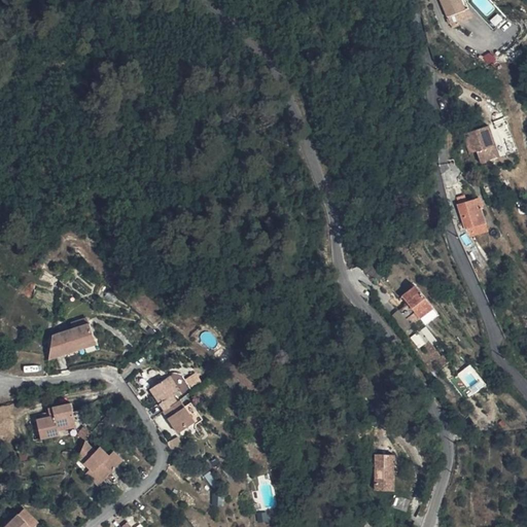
[(440,0),(445,10),(461,3),(460,0),(440,0)]
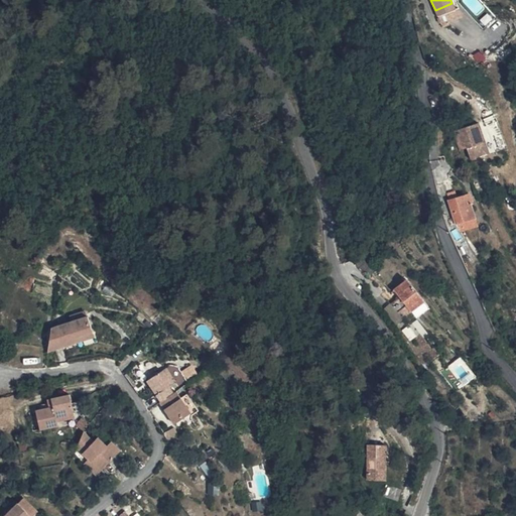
[(439,20),(462,9),(457,0),(452,3),(435,10),(439,20)]
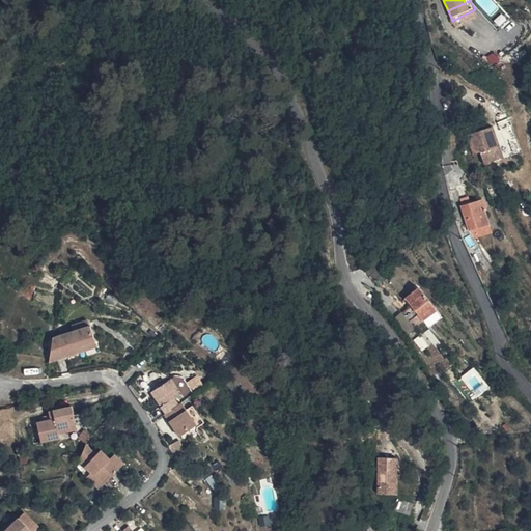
[(490,56),(493,64),(500,60),(497,53),(490,56)]
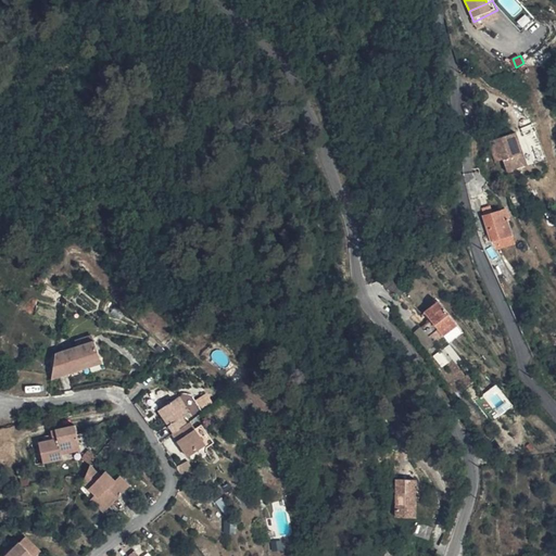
[(513,167),(531,160),(517,126),(501,133),(491,136),(501,159),(507,155),(513,167)]
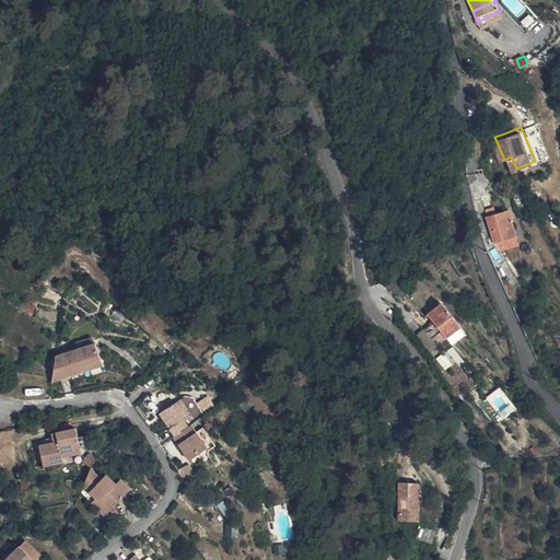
[(523,226),(513,201),(504,205),(514,230),(515,229),(523,226)]
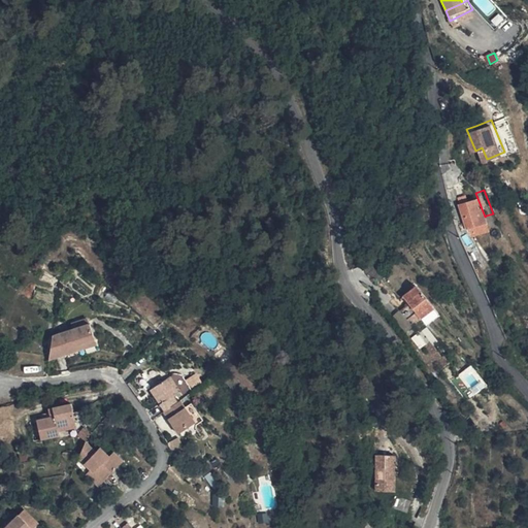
[(469,222),(485,217),(475,193),(460,198),(469,222)]
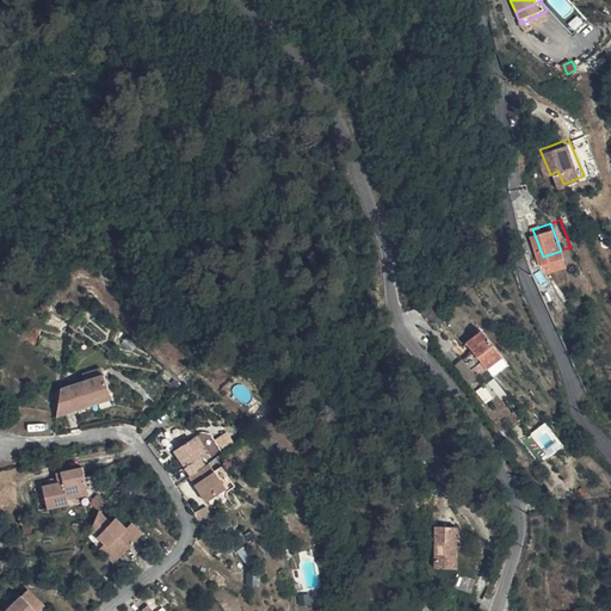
[(561,251),(543,257),(547,267),(567,260),(562,250),(561,251)]
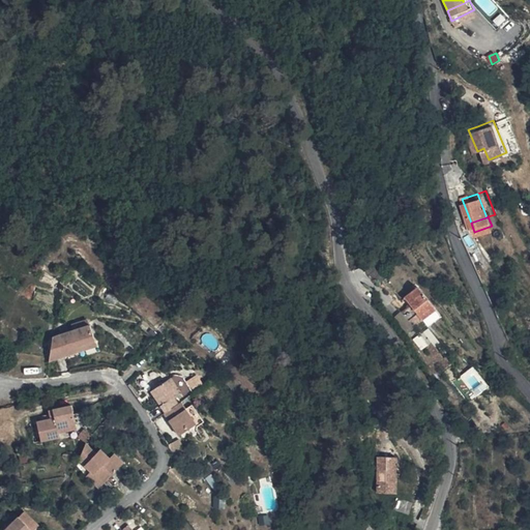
[(438,315),(421,287),(408,295),(424,323),(438,315)]
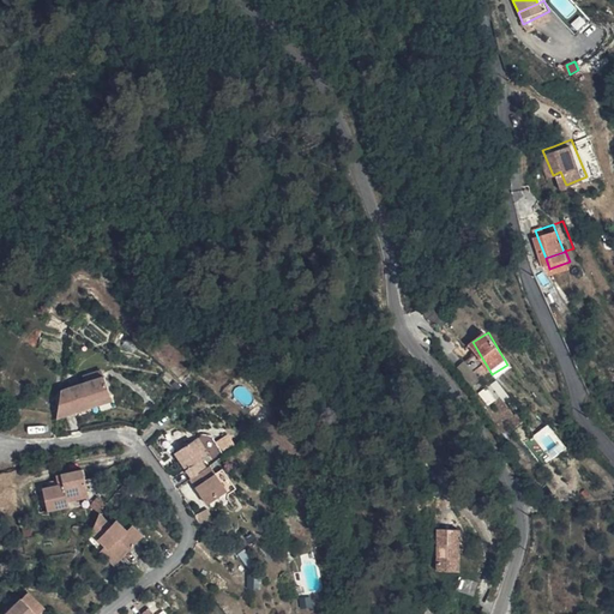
[(85,377),(86,383),(106,378),(104,372),(85,377)]
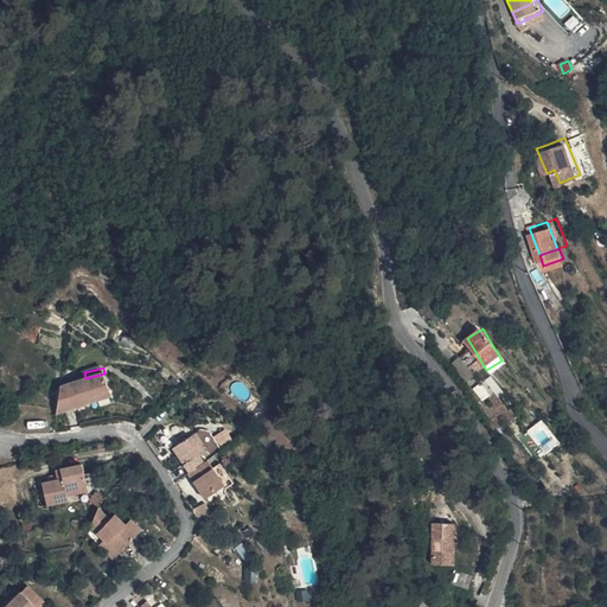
[(90,400),(110,394),(104,374),(85,378),(61,385),(56,414),(91,406),(90,400)]
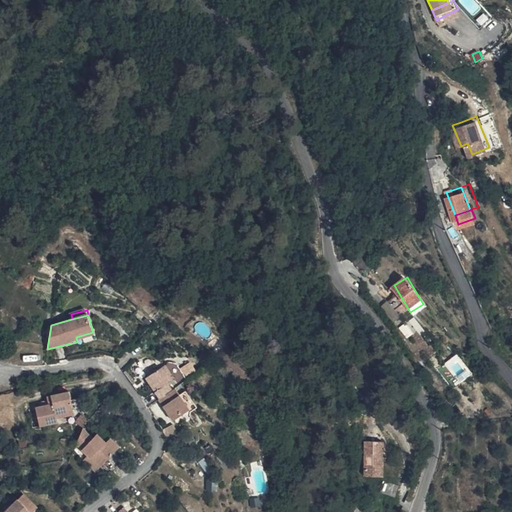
[(93,332),(76,337),(77,342),(94,337),(93,332)]
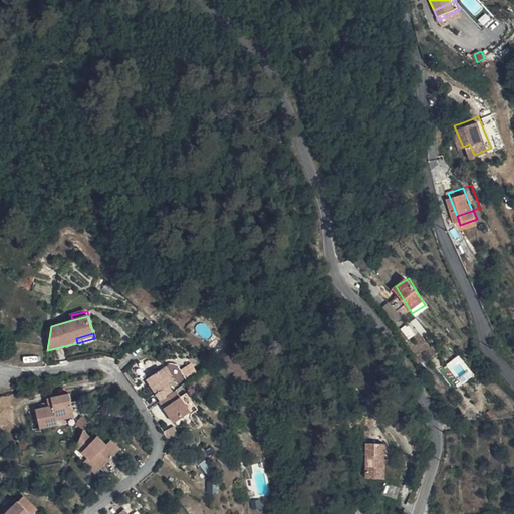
[(170,381),(175,379),(165,365),(161,367),(170,381)]
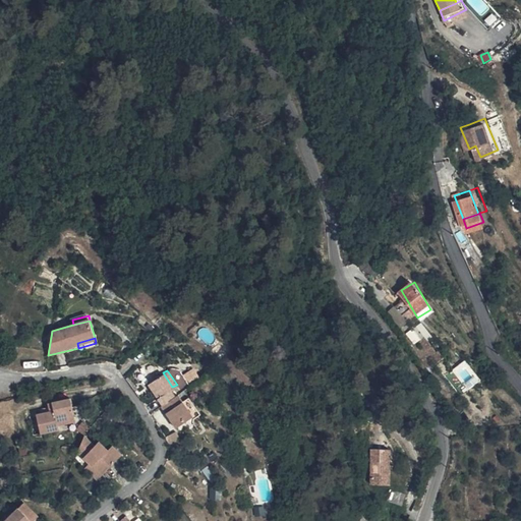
[(163,372),(147,383),(161,405),(174,397),(169,389),(172,387),(163,372)]
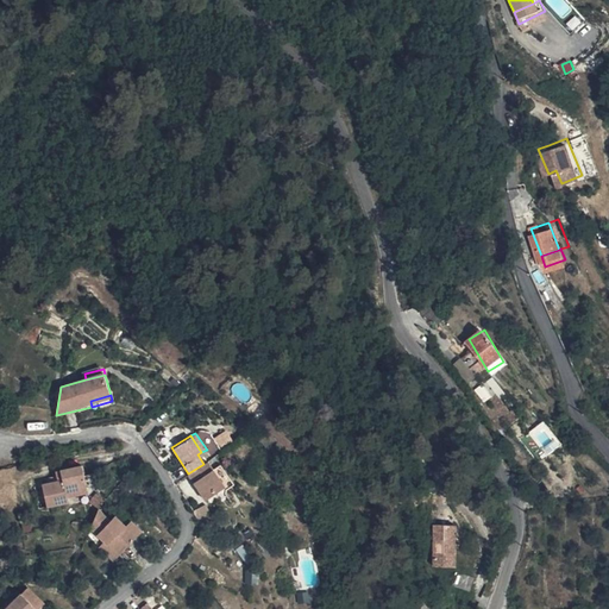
[(206,462),(203,464),(188,473),(187,475),(205,500),(224,487),(212,470),(206,462)]
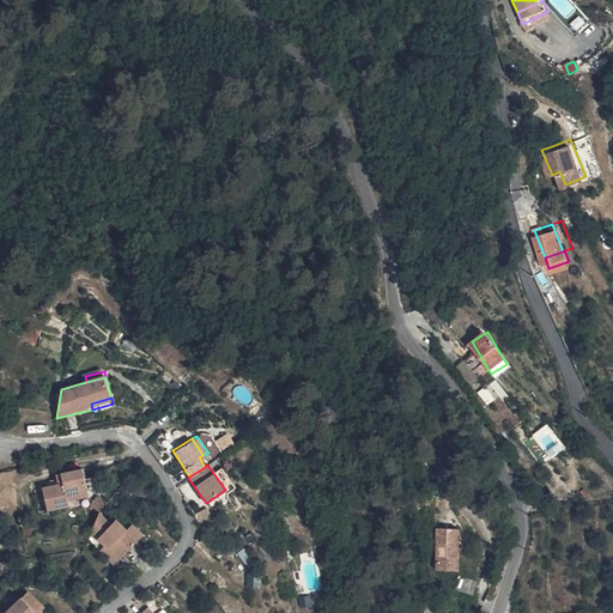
[(220,468),(213,473),(225,490),(226,492),(235,487),(220,468)]
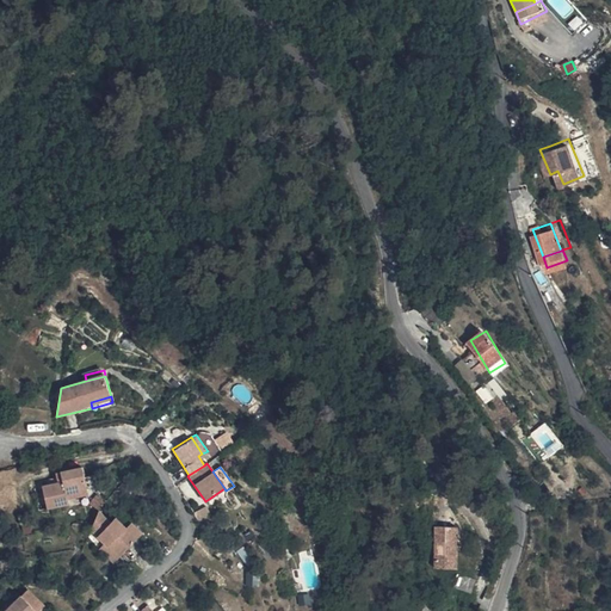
[(84,479),(81,469),(61,473),(62,483),(55,485),(41,488),(47,511),(68,505),(67,501),(66,497),(87,493),(88,497),(88,501),(100,499),(96,476),(84,479)]
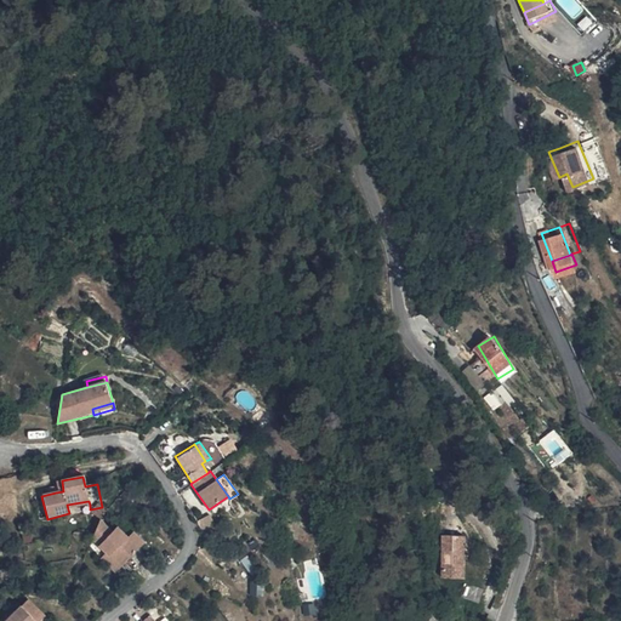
[(62,480),(53,482),(56,493),(63,491),(62,480)]
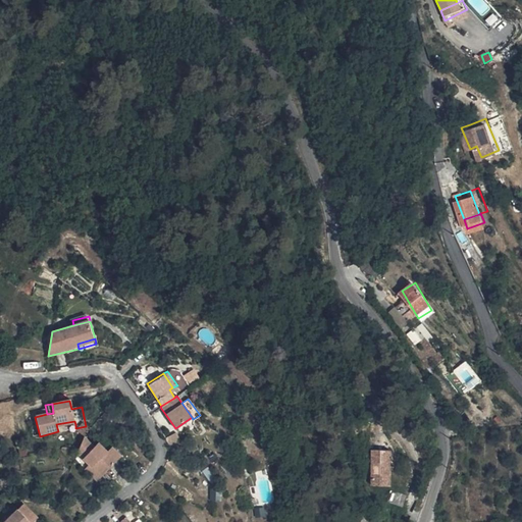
[(192,417),(175,428),(178,433),(195,422),(193,419),(192,417)]
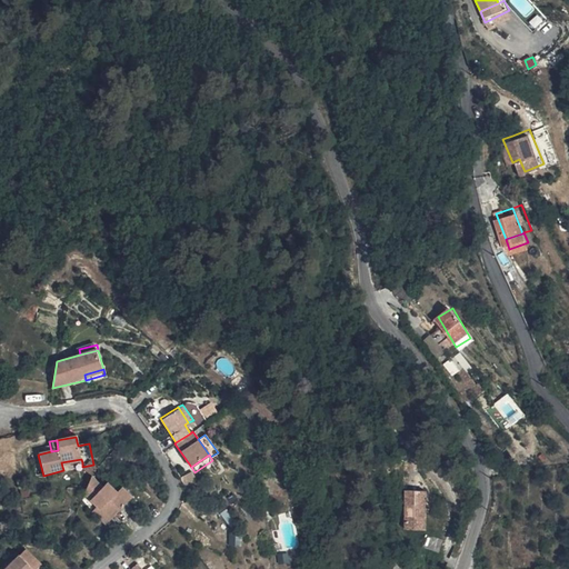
[(98,507),(111,520),(128,503),(118,493),(107,483),(102,488),(90,477),(85,493),(98,507)]
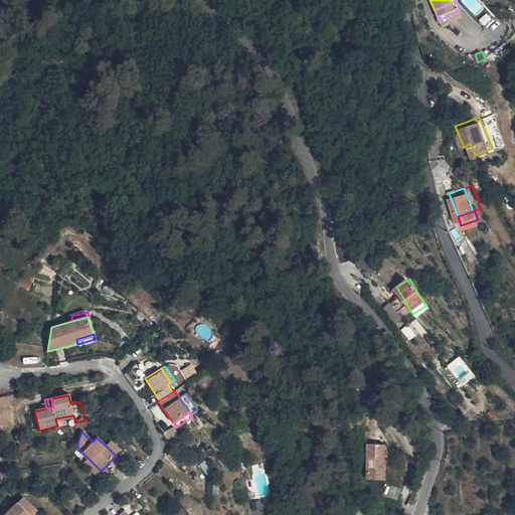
[(107,447),(116,456),(120,451),(111,443),(107,447)]
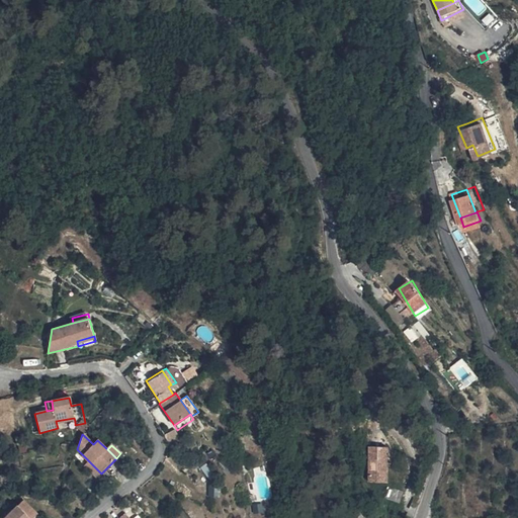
[(392,488),(392,453),(373,453),(373,488),(392,488)]
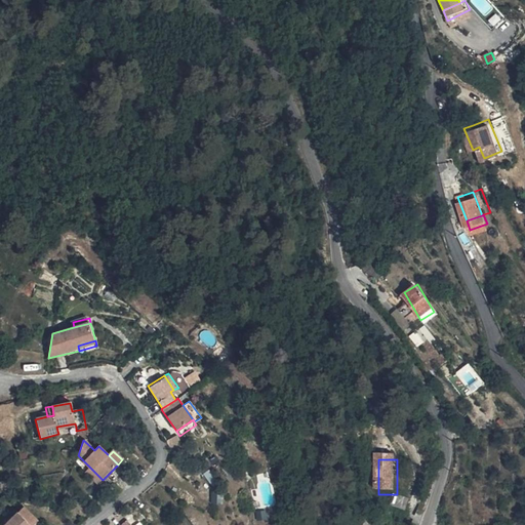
[(90,468),(84,473),(97,485),(103,480),(90,468)]
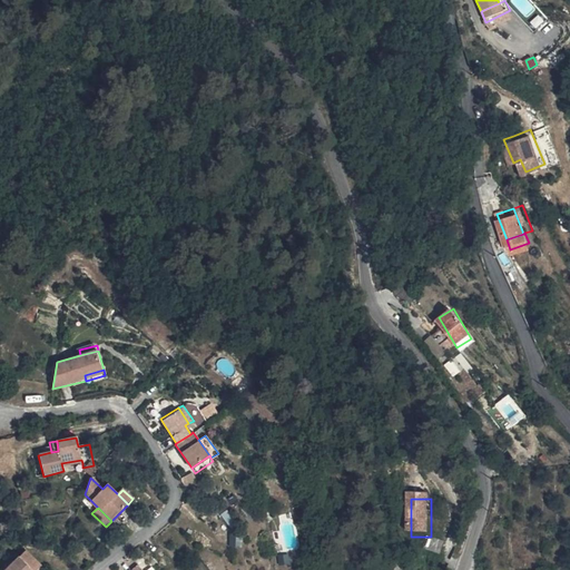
[(429,557),(444,561),(449,547),(432,542),(429,557)]
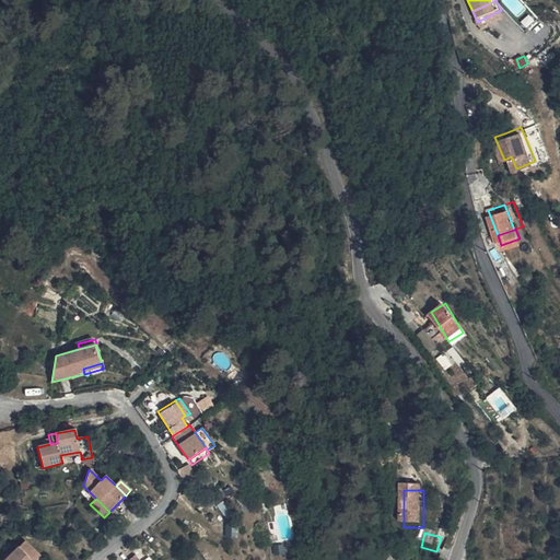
[(24,543),(20,548),(31,559),(37,559),(39,558),(24,543)]
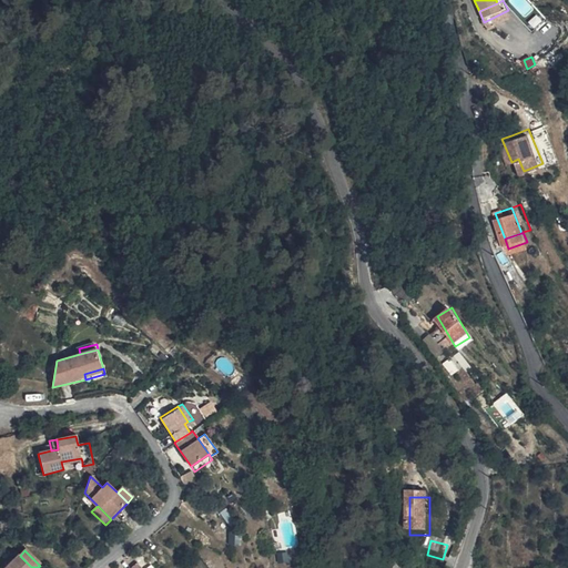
[(31,567),(20,556),(7,567),(31,567)]
